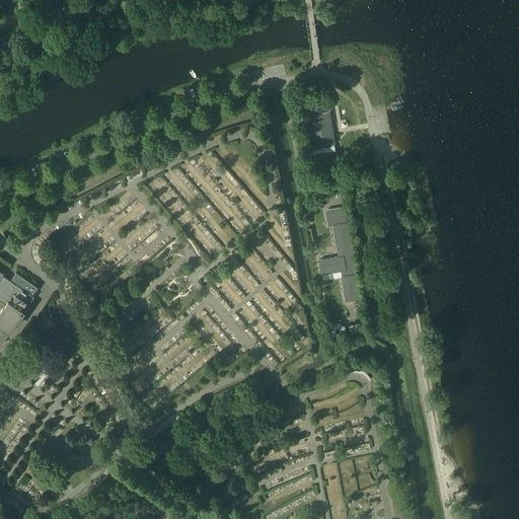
[(325,93),(301,97),(304,114),(328,109),(325,93)]
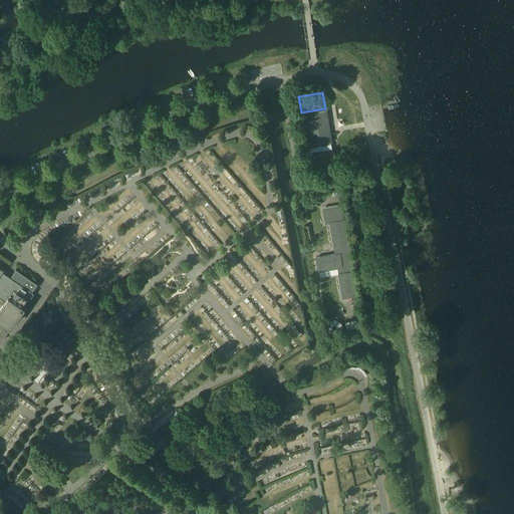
[(305,114),(310,145),(330,141),(325,111),(305,114)]
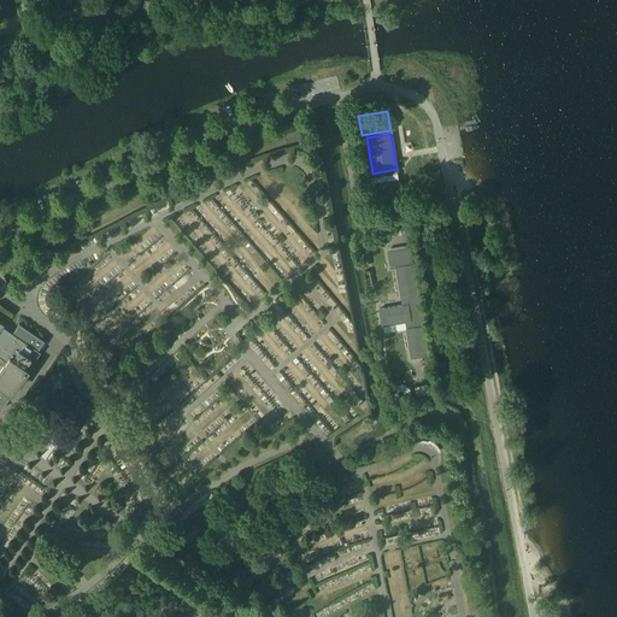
[(369,177),(372,201),(401,197),(398,174),(369,177)]
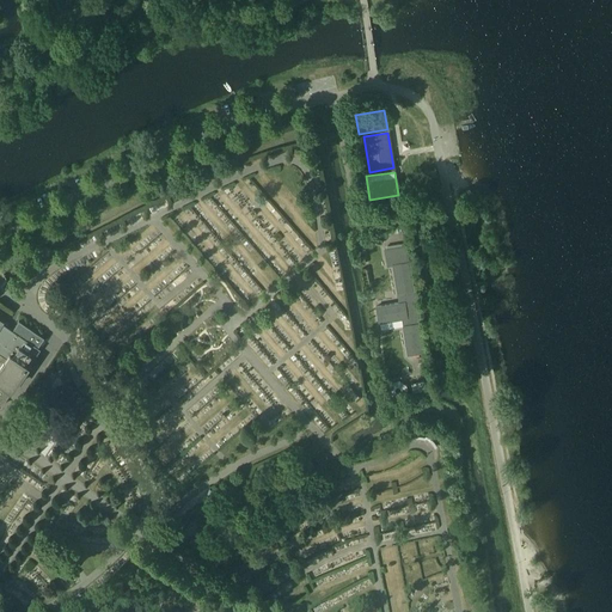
[(407,246),(385,250),(387,265),(393,264),(398,292),(399,303),(377,306),(379,322),(402,318),(408,354),(423,352),(407,246)]
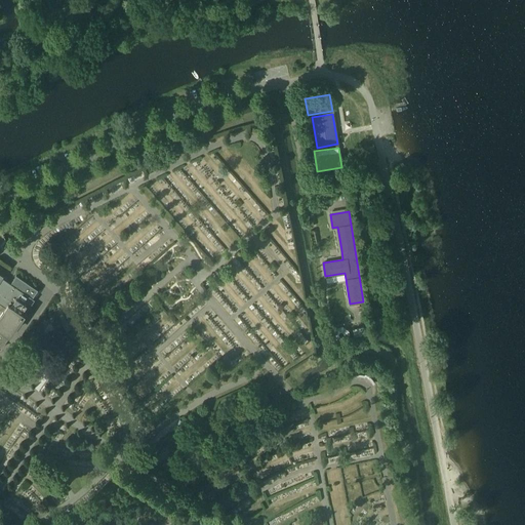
[(0,348),(1,349),(4,344),(5,342),(12,332),(12,330),(14,332),(25,318),(23,316),(24,315),(25,314),(35,298),(33,297),(38,289),(16,275),(11,283),(1,276),(2,275),(3,276),(3,275),(0,272),(0,348)]
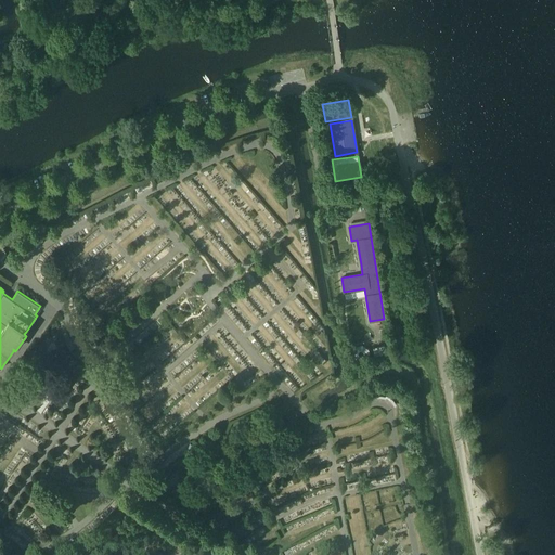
[(385,345),(373,348),(375,356),(387,353),(385,345)]
